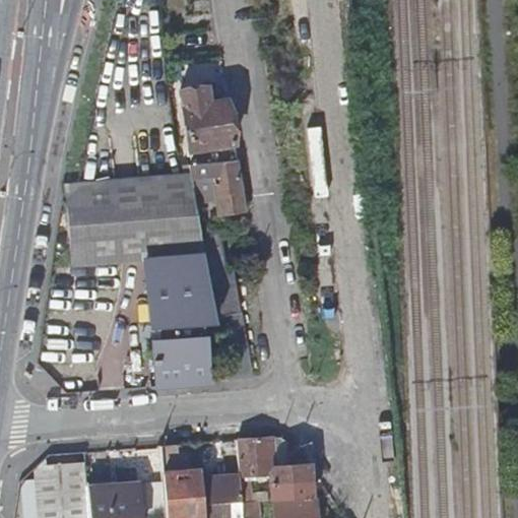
[(182,89),(193,165),(239,159),(230,99),(211,102),(208,85),(182,89)]
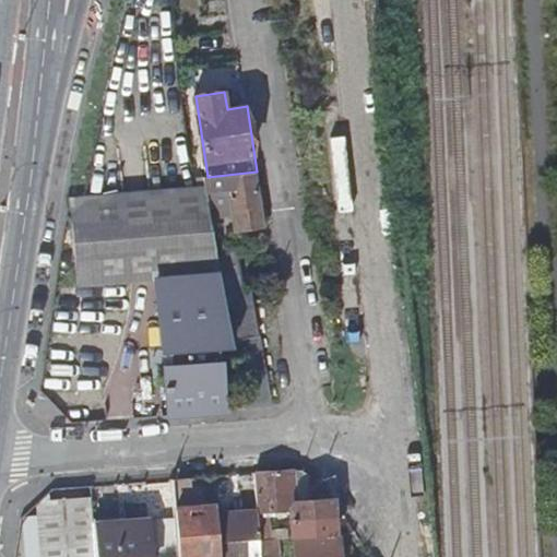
[(206,186),(211,210),(234,206),(235,215),(237,230),(265,226),(257,172),(208,177),(205,177),(206,186)]
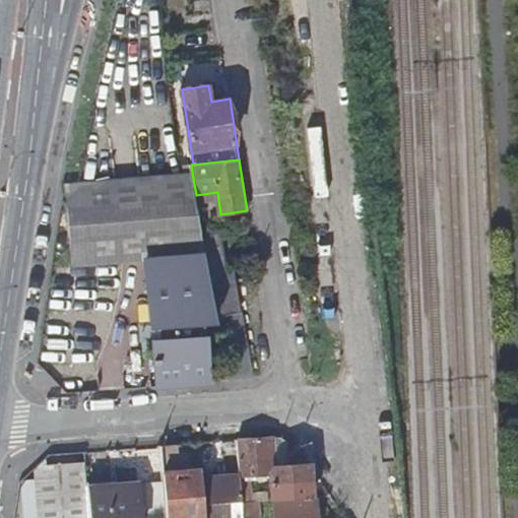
[(184,166),(185,173),(192,173),(191,165),(184,166)]
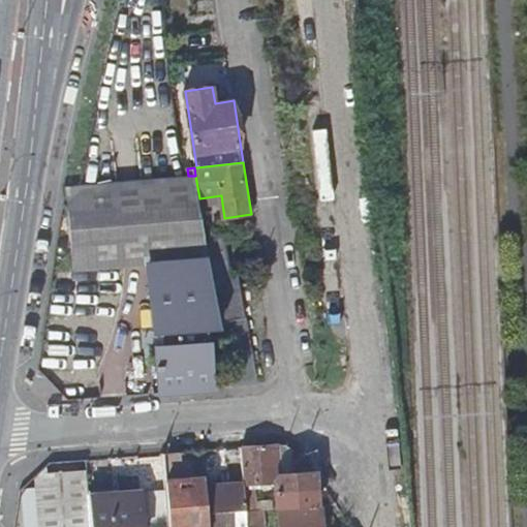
[(69,185),(72,273),(152,266),(156,333),(161,333),(162,349),(158,349),(160,394),(212,390),(207,329),(221,328),(213,277),(205,228),(202,207),(199,198),(195,176),(188,176),(82,185),(69,185)]
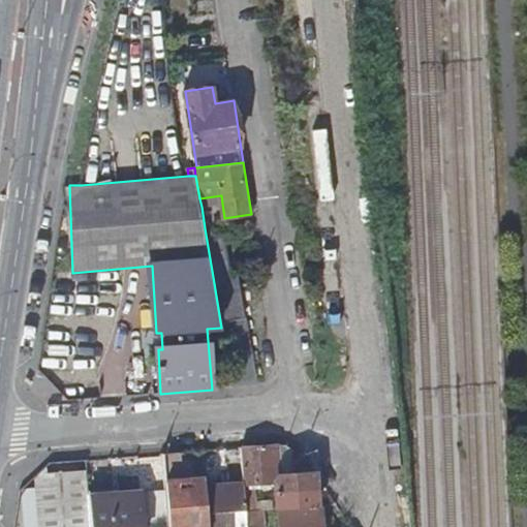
[(199,198),(202,207),(222,204),(221,195),(199,198)]
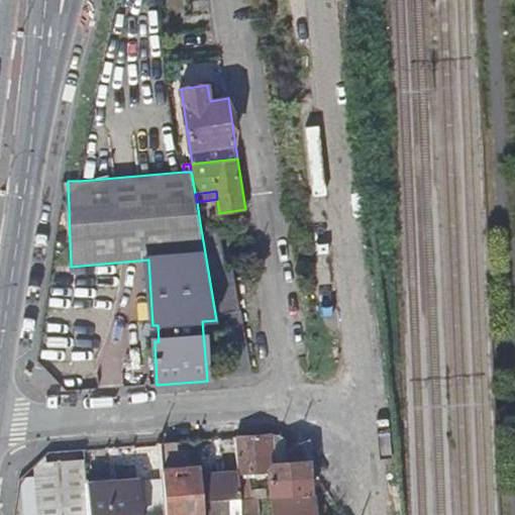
[(200,223),(208,271),(234,268),(231,253),(222,255),(217,221),(200,223)]
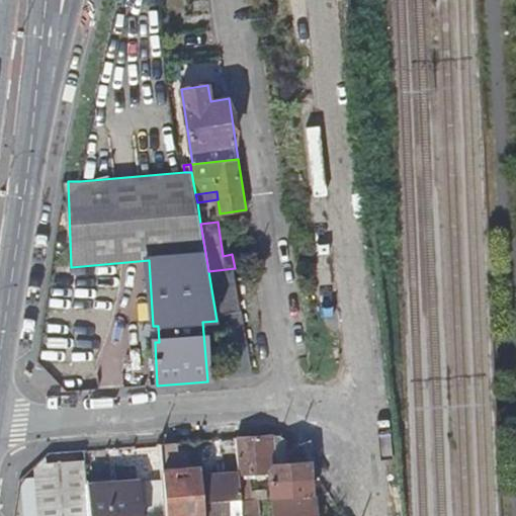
[(208,271),(217,321),(228,375),(251,371),(235,268),(208,271)]
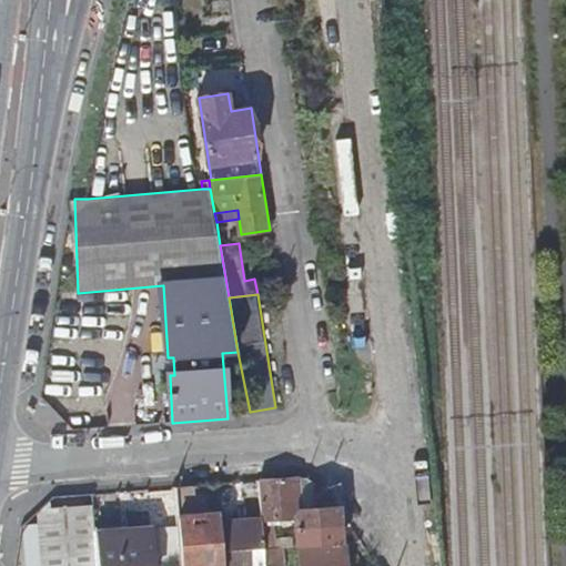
[(260,481),(263,519),(265,549),(278,548),(275,525),(282,525),(281,518),(296,517),(301,517),(301,509),(299,478),(260,481)]
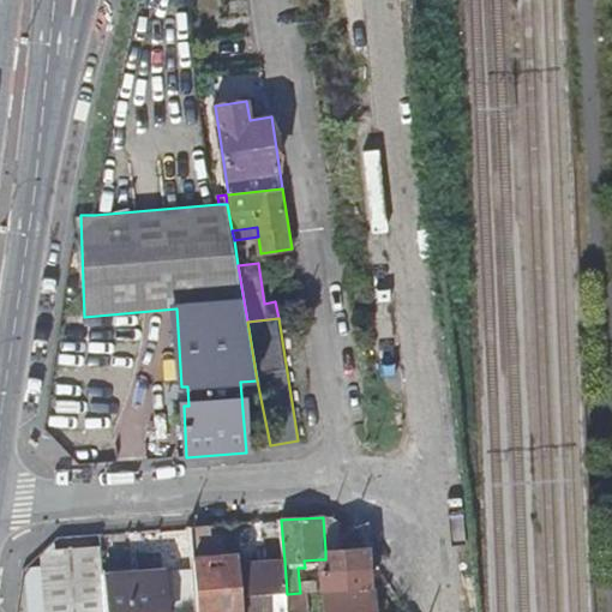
[(192,527),(198,611),(217,611),(216,589),(221,589),(221,582),(232,581),(231,558),(215,559),(213,526),(192,527)]
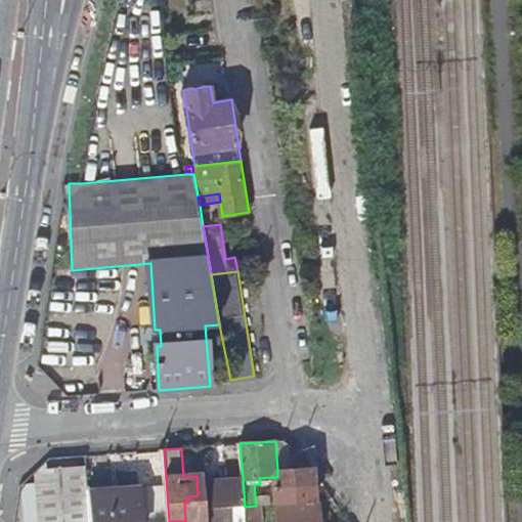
[(273,477),(274,486),(314,483),(313,467),(277,470),(277,477),(273,477)]
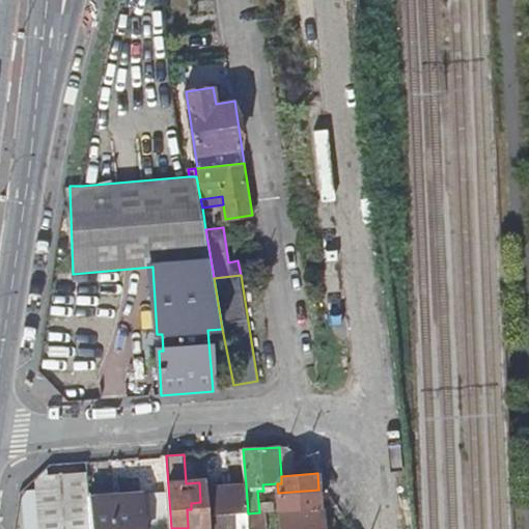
[(187,509),(188,528),(211,528),(206,481),(199,482),(200,502),(191,503),(191,509),(187,509)]
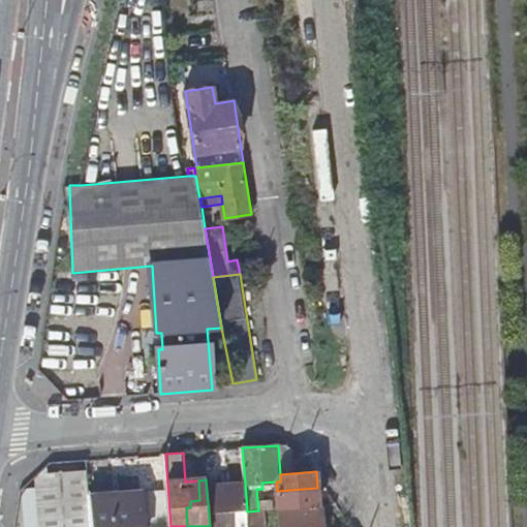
[(210,487),(212,526),(248,526),(247,512),(245,484),(210,487)]
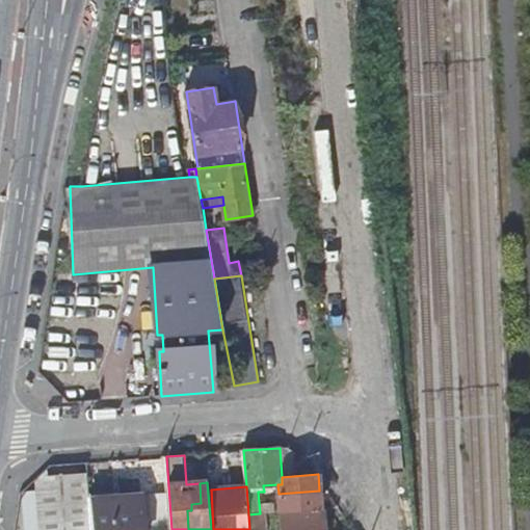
[(279,494),(280,511),(283,511),(321,508),(319,491),(279,494)]
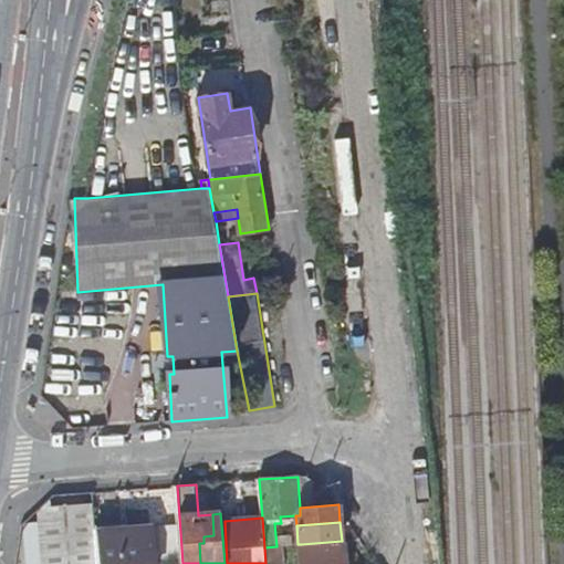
[(96,530),(98,563),(157,563),(154,526),(96,530)]
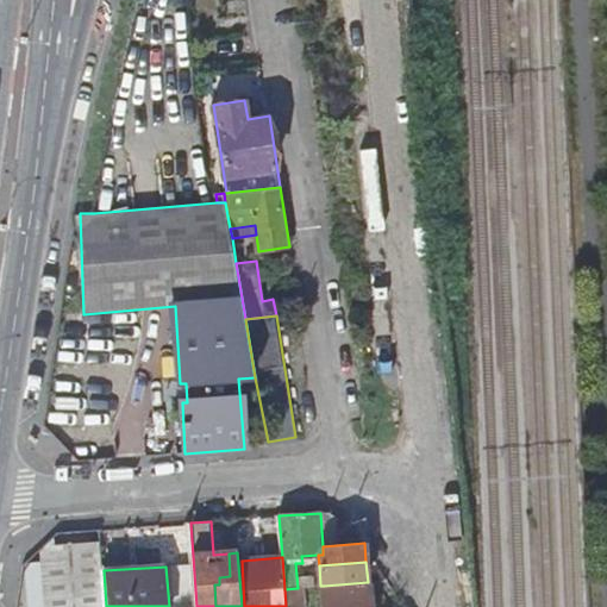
[(324,586),(325,606),(371,606),(370,582),(368,582),(324,586)]
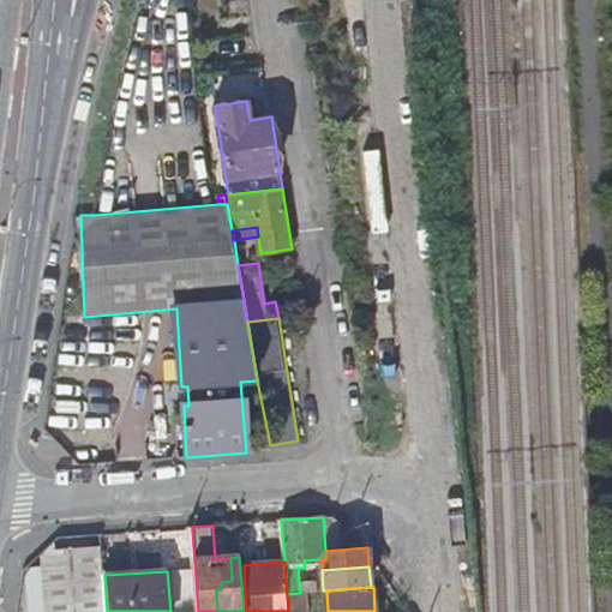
[(287,594),(288,611),(307,611),(307,592),(300,593),(287,594)]
